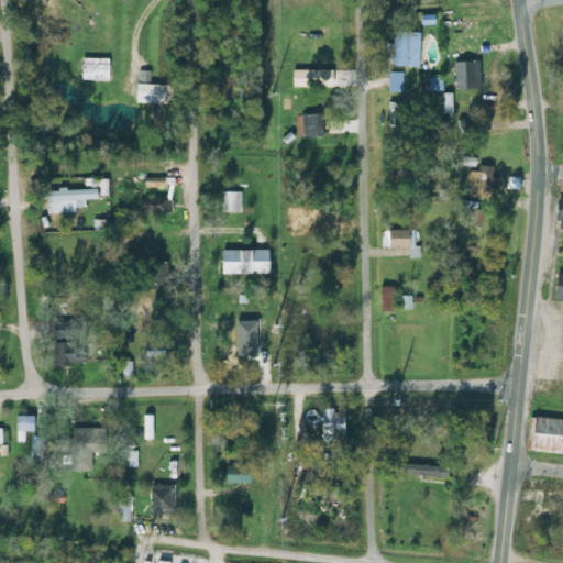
[(419,66),(419,31),(394,31),(394,45),(388,45),(388,66),(419,66)]
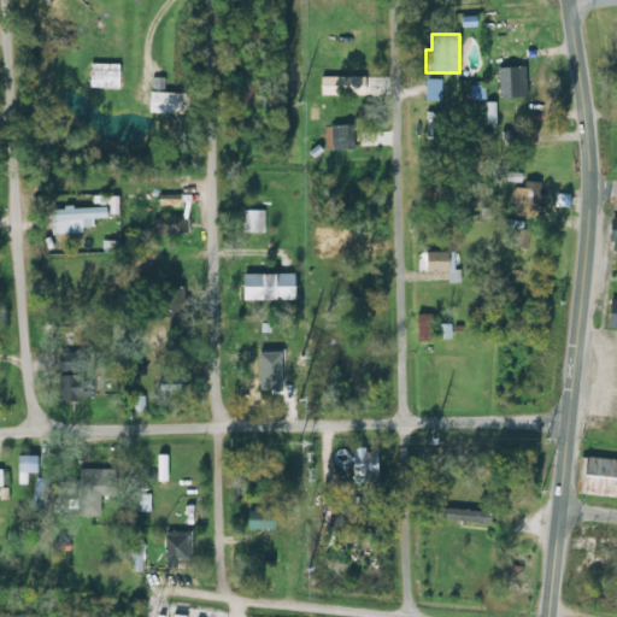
[(121,63),(90,63),(90,88),(121,89),(121,63)]
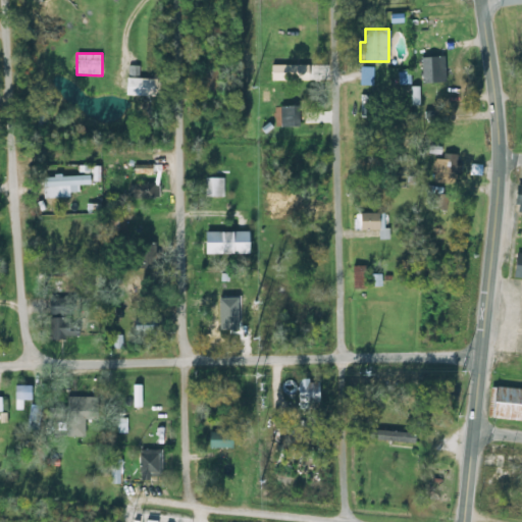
[(447,84),(447,56),(422,56),(422,84),(447,84)]
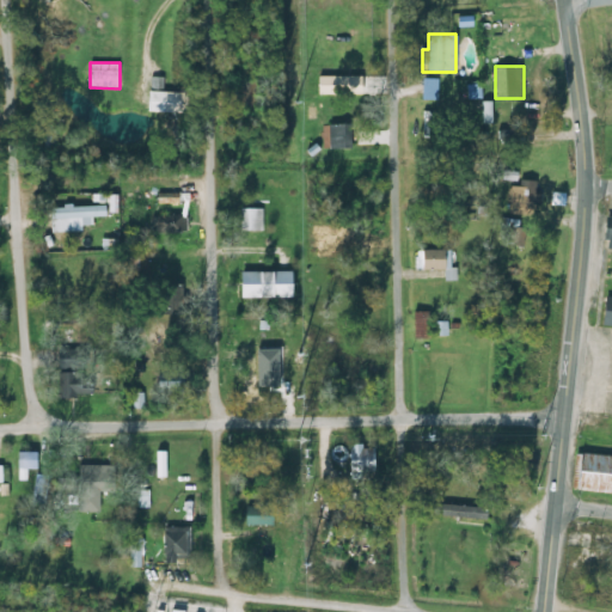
[(239,81),(239,115),(258,115),(258,81),(239,81)]
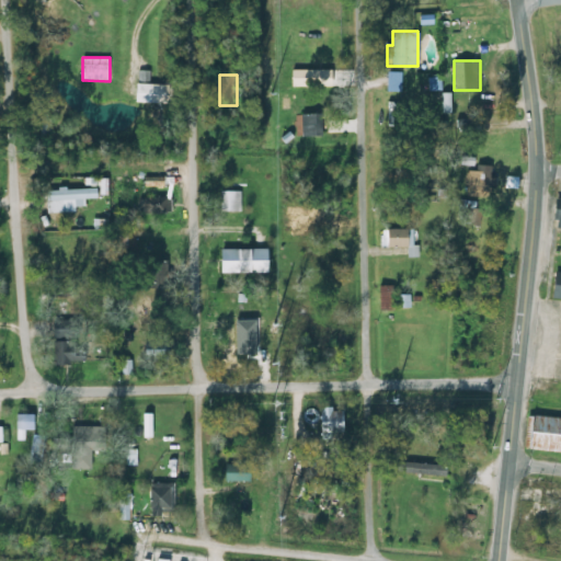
[(170,84),(151,83),(150,103),(169,104),(170,84)]
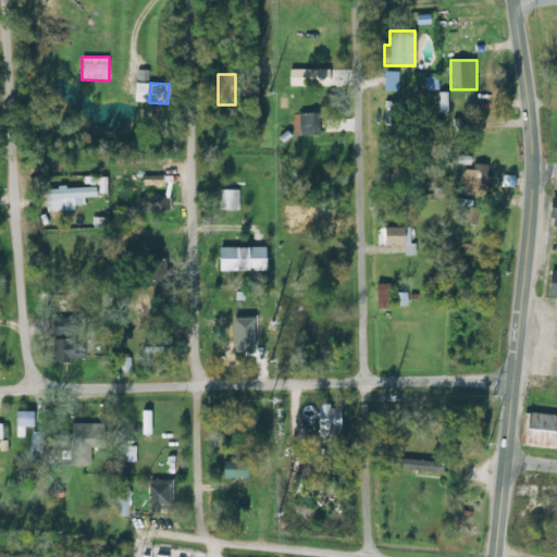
[(450,112),(463,111),(463,98),(450,99),(450,112)]
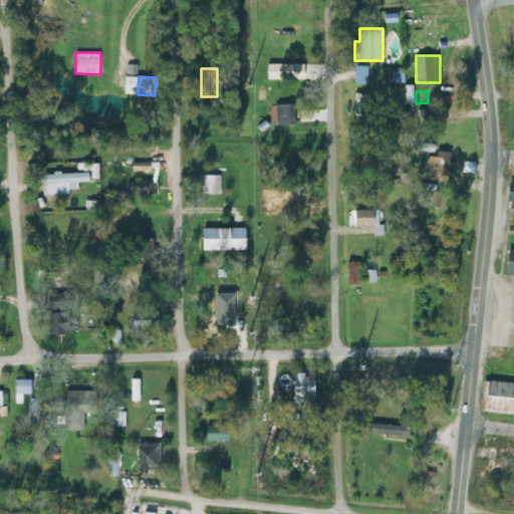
[(277,104),(277,125),(296,125),(296,104),(277,104)]
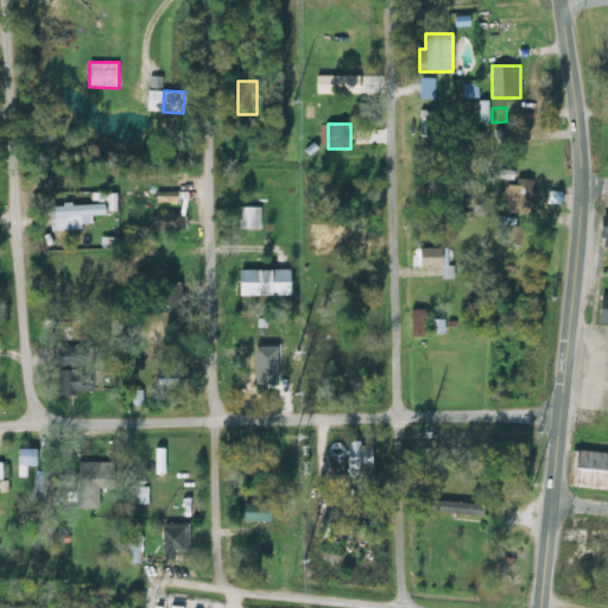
[(344,168),(325,168),(325,200),(344,200),(344,168)]
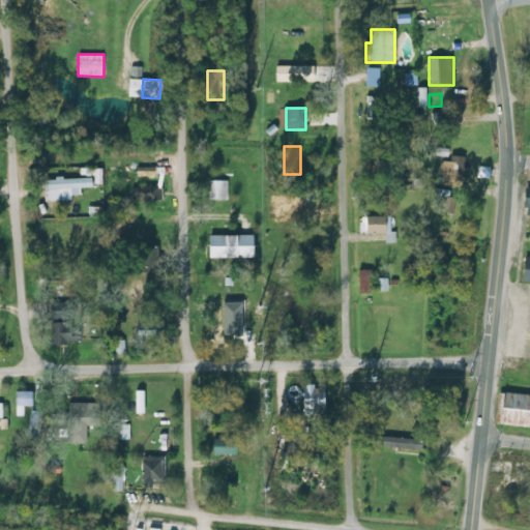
[(468,156),(448,156),(448,176),(468,176),(468,156)]
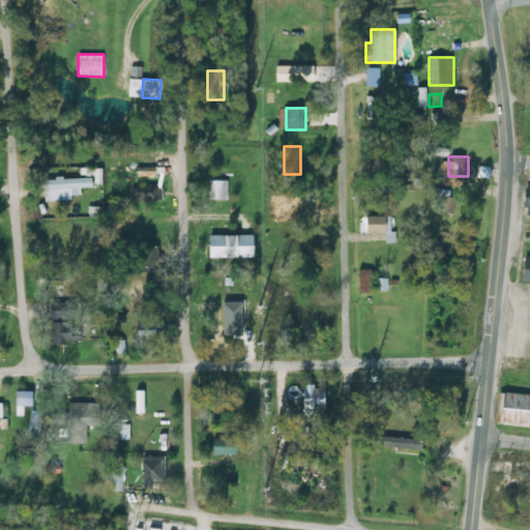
[(45,201),(72,201),(72,195),(79,195),(79,187),(93,187),(93,177),(45,177),(45,201)]
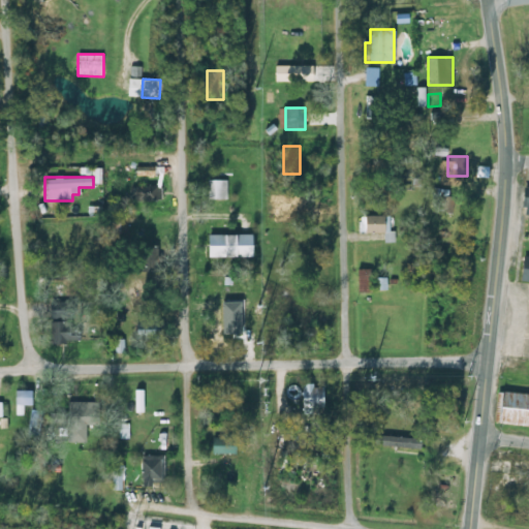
[(226,180),(209,180),(209,199),(226,199),(226,180)]
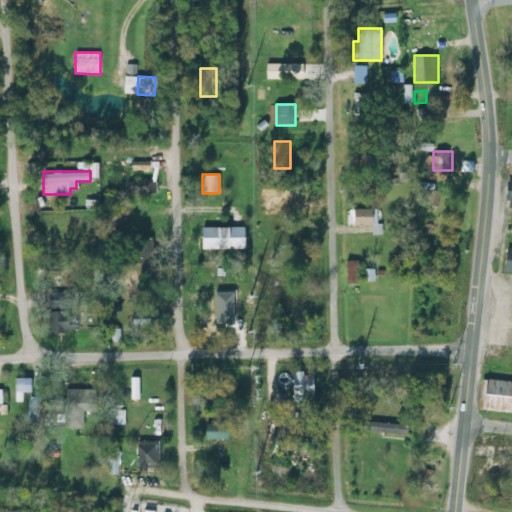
[(126,195),(155,195),(155,180),(126,180),(126,195)]
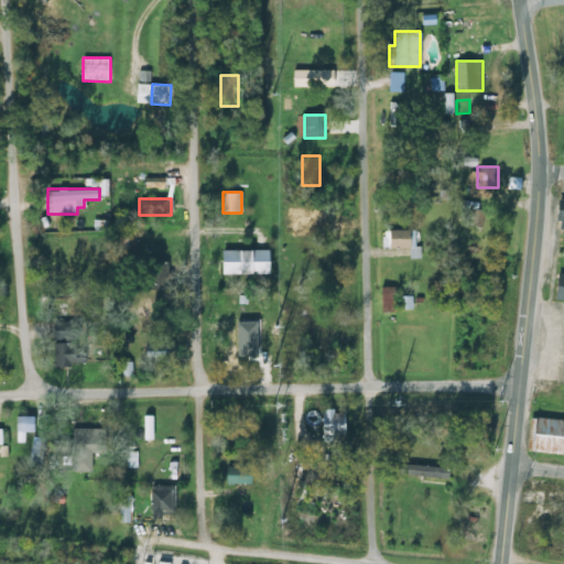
[(480,204),(467,201),(463,223),(475,226),(480,204)]
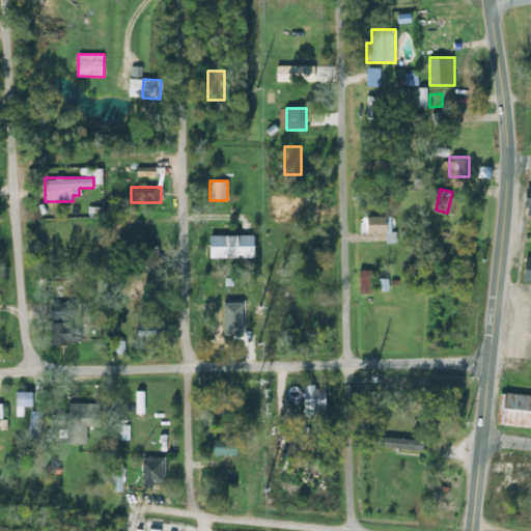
[(112,215),(112,235),(128,235),(128,215),(112,215)]
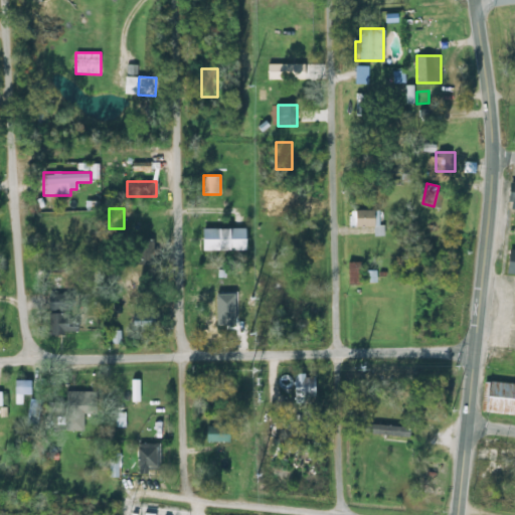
[(356,227),(377,227),(377,209),(356,209),(356,227)]
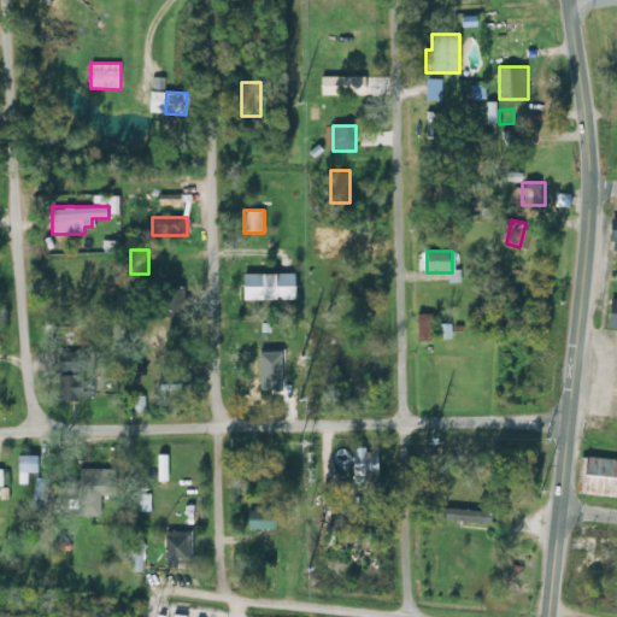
[(244,274),(244,300),(297,300),(297,274),(244,274)]
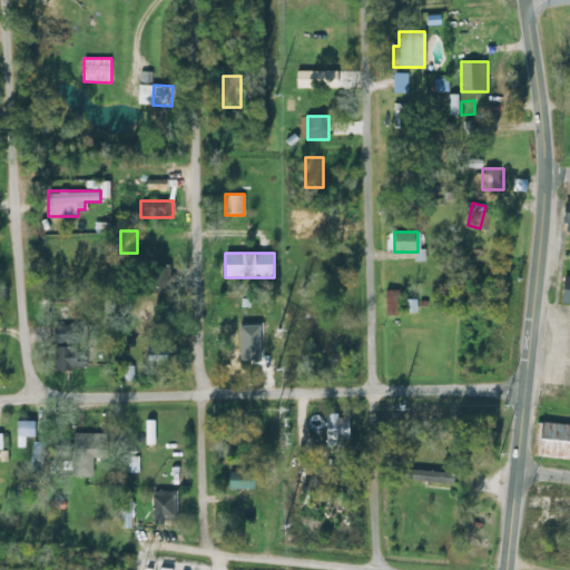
[(148,293),(168,293),(168,267),(148,267),(148,293)]
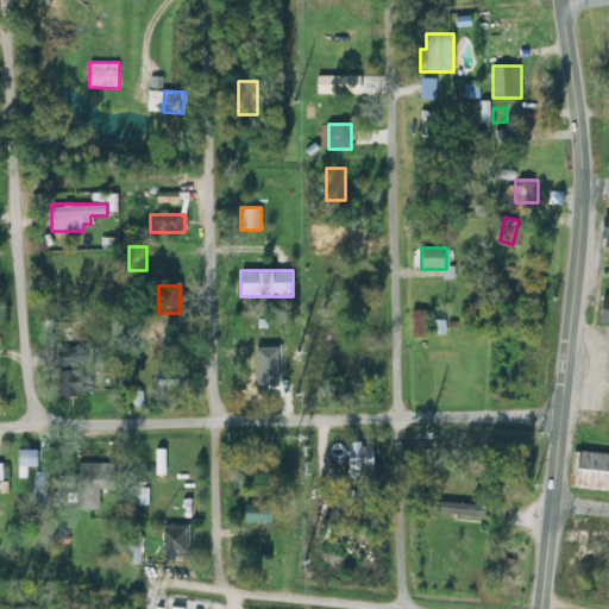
[(87,366),(87,349),(58,349),(58,366),(87,366)]
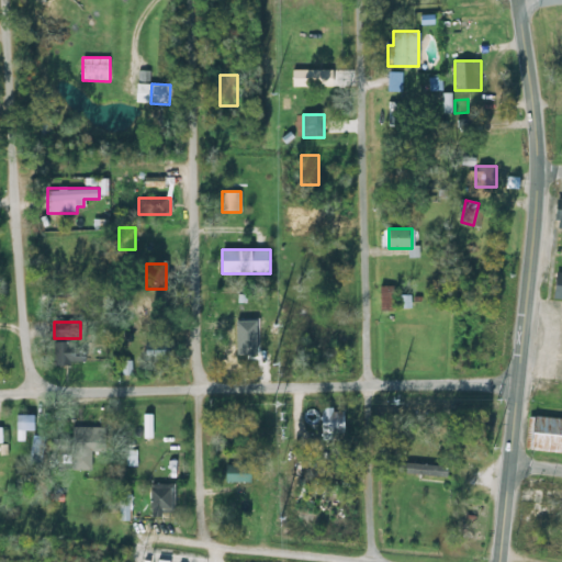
[(257,364),(257,337),(226,337),(226,364),(257,364)]
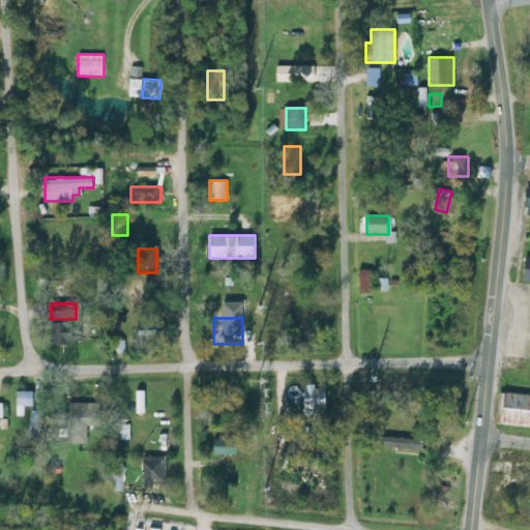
[(50,344),(76,344),(76,323),(50,323),(50,344)]
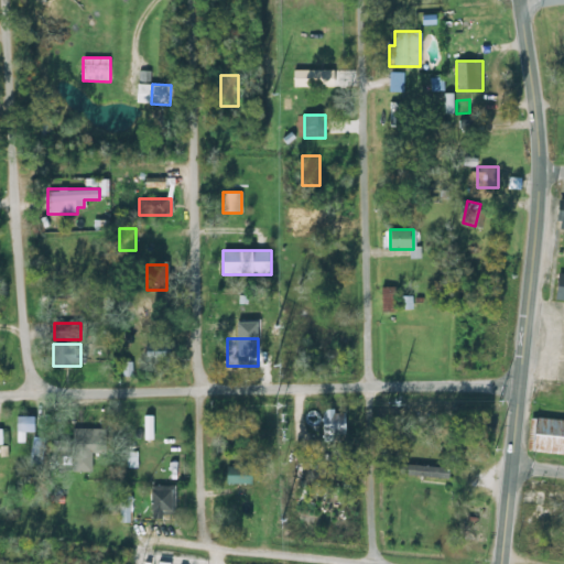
[(144,360),(173,360),(173,344),(144,344),(144,360)]
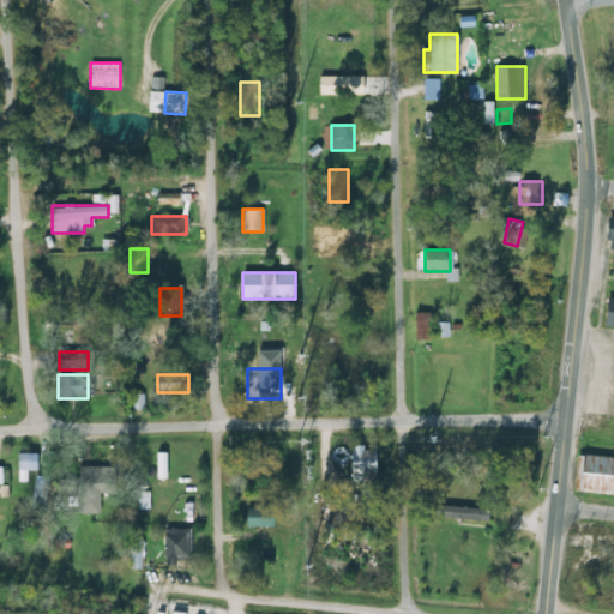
[(377,474),(377,447),(350,447),(350,474),(377,474)]
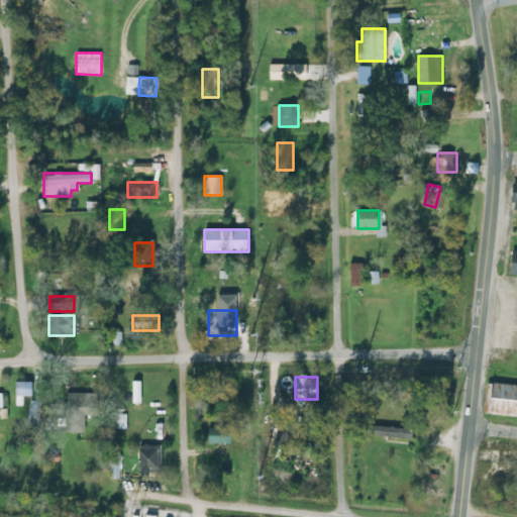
[(32,397),(32,382),(16,382),(16,397),(32,397)]
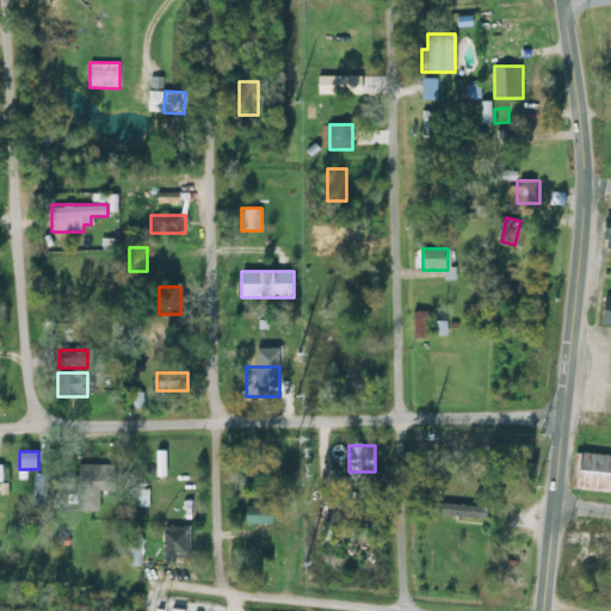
[(572,489),(610,492),(610,455),(575,452),(572,489)]
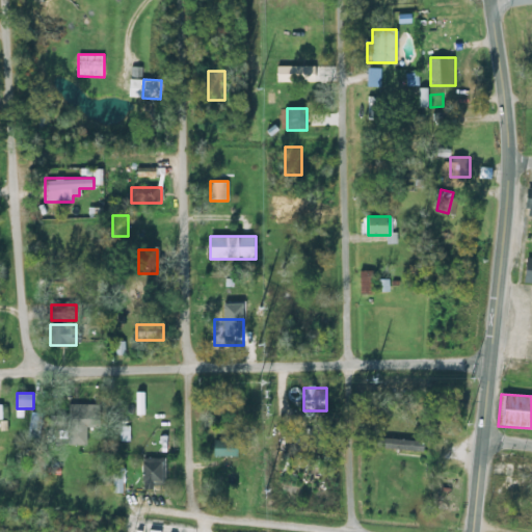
[(67,446),(87,446),(87,426),(100,426),(100,404),(64,404),(64,419),(53,419),(53,425),(67,425),(67,446)]
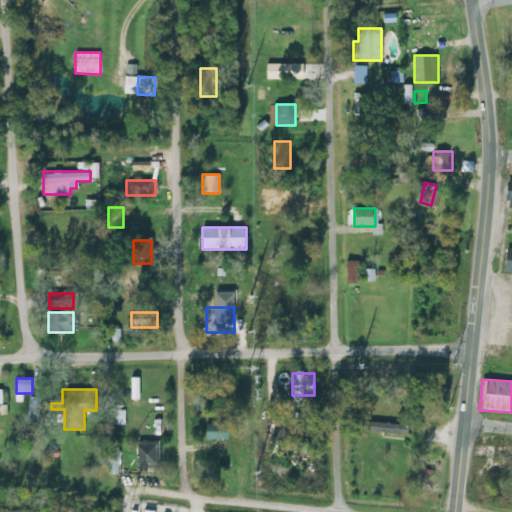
[(362,433),(408,433),(408,423),(362,423),(362,433)]
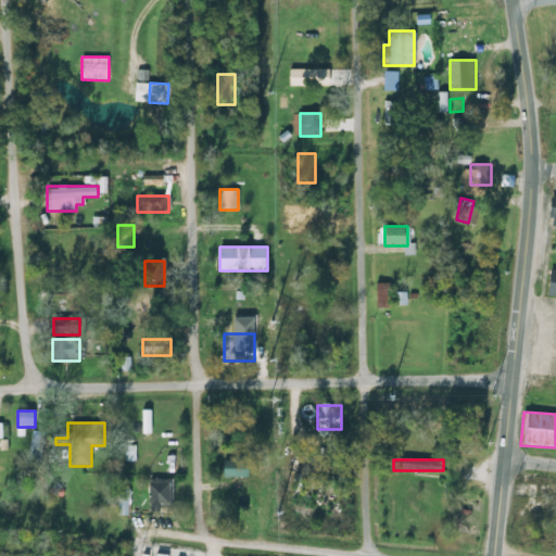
[(249,460),(224,460),(224,477),(249,477),(249,460)]
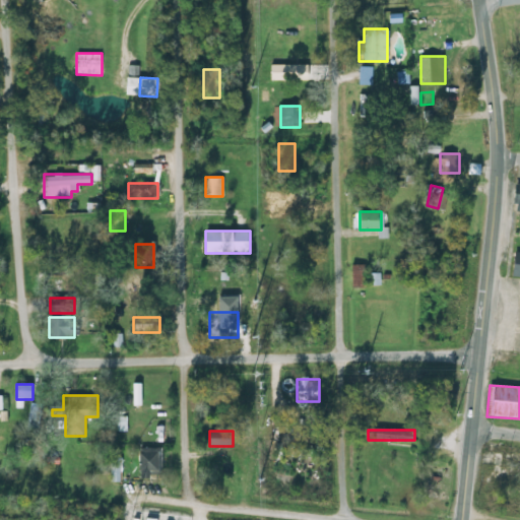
[(161,448),(138,448),(138,476),(161,476),(161,448)]
